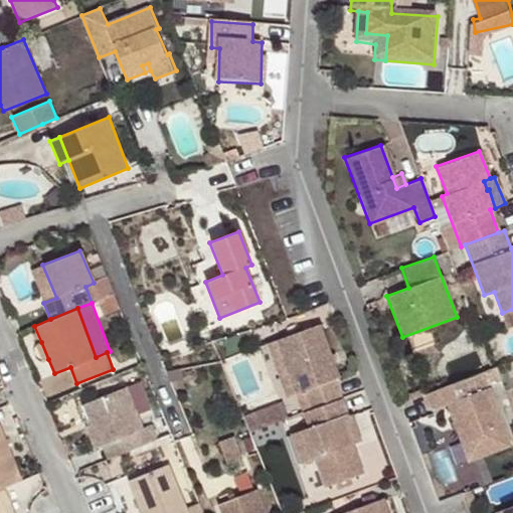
[(314,406),(342,395),(336,378),(341,375),(320,323),(277,340),(296,393),(307,388),(314,406)]
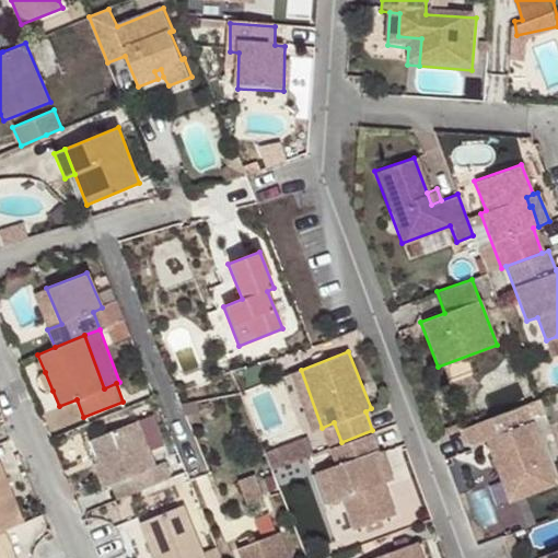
[(322,428),(301,370),(292,373),(314,431),(322,428)]
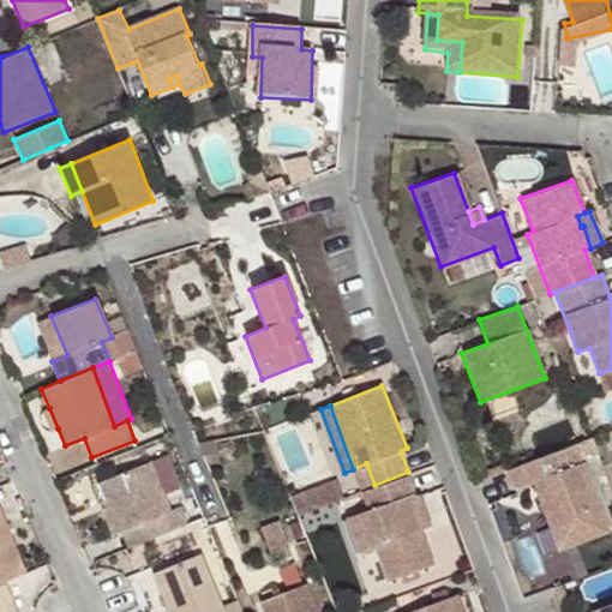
[(41,412),(49,432),(58,429),(49,408),(41,412)]
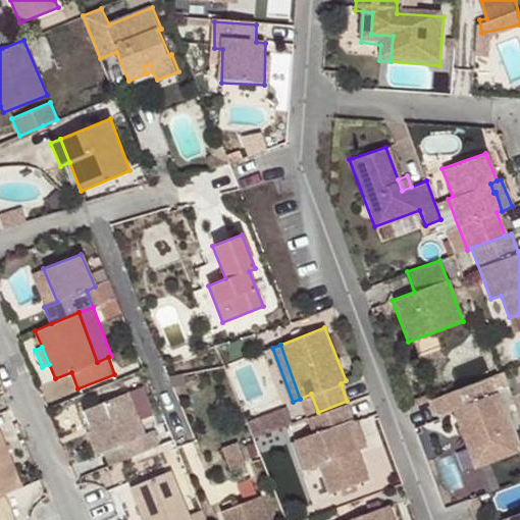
[(490,378),(470,386),(477,403),(497,396),(490,378)]
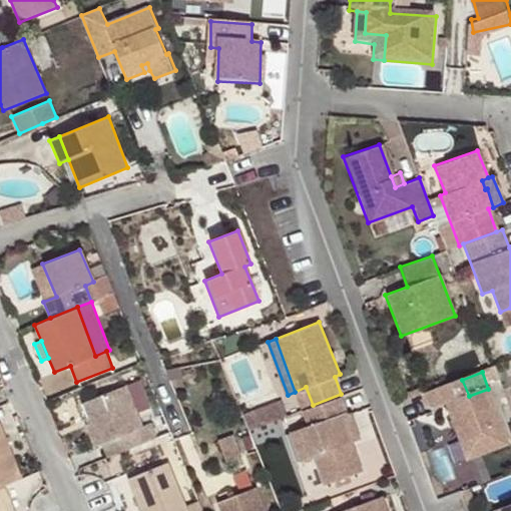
[(125,385),(142,426),(151,422),(156,420),(140,379),(125,385)]
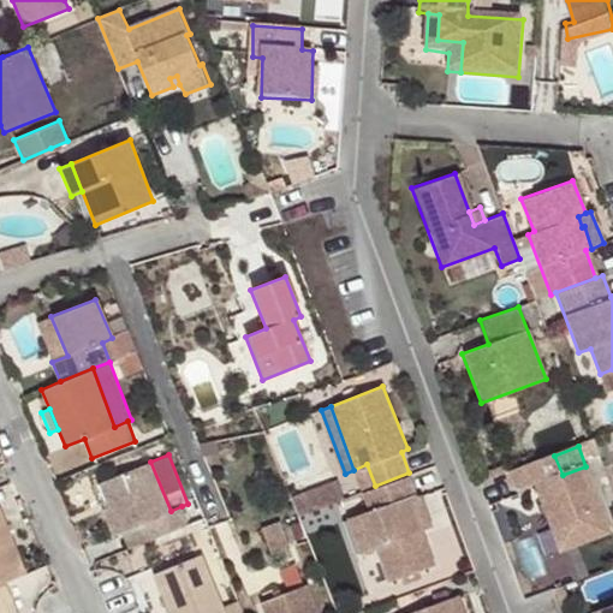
[(554,456),(510,472),(517,493),(536,486),(561,552),(611,534),(585,466),(563,475),(554,456)]
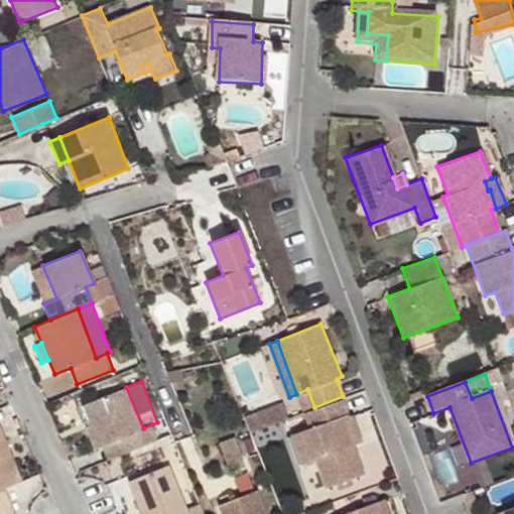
[(120,437),(127,453),(158,439),(152,424),(143,428),(126,387),(83,405),(92,425),(85,428),(94,448),(120,437)]
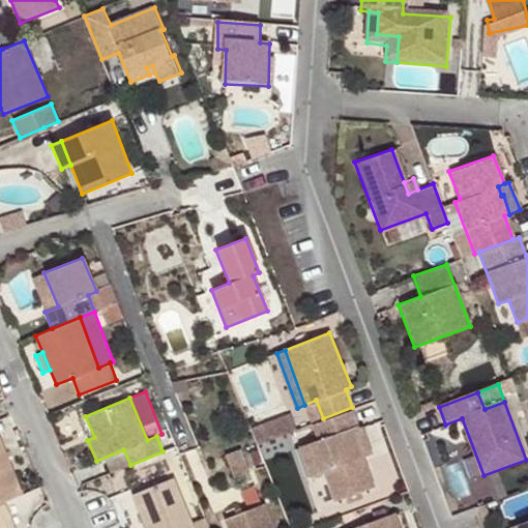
[(304,405),(312,422),(323,418),(316,400),(304,405)]
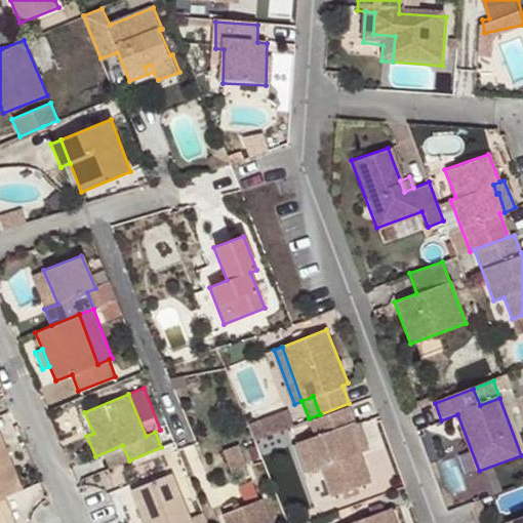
[(320,414),(309,418),(316,435),(306,438),(316,468),(321,467),(331,495),(370,481),(350,424),(355,420),(349,403),(320,414)]
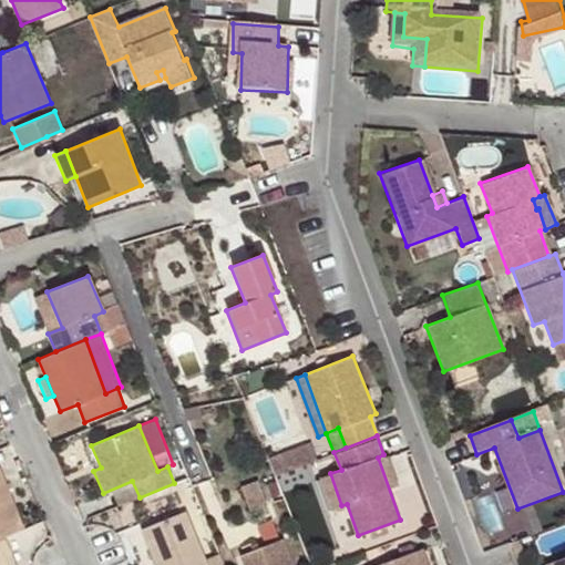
[(267,456),(275,473),(314,459),(307,442),(267,456)]
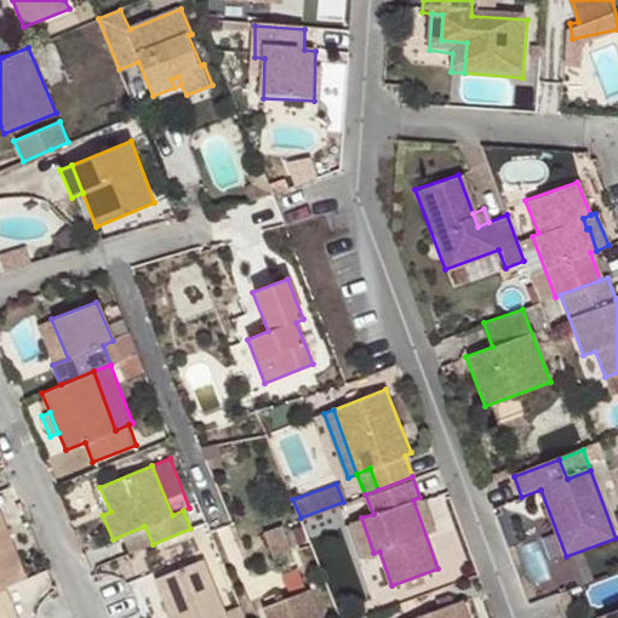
[(0,588),(5,587),(27,577),(0,514),(0,588)]
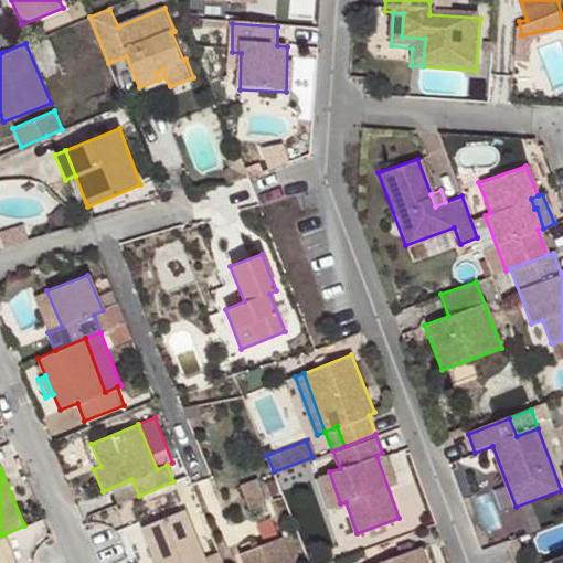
[(340,503),(329,471),(319,475),(330,507),(340,503)]
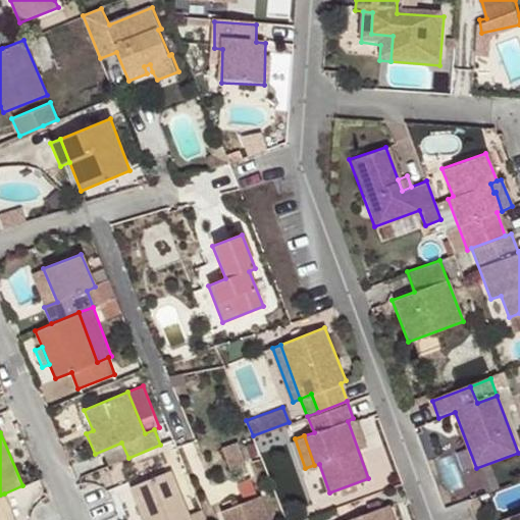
[(231,472),(247,466),(240,446),(223,453),(231,472)]
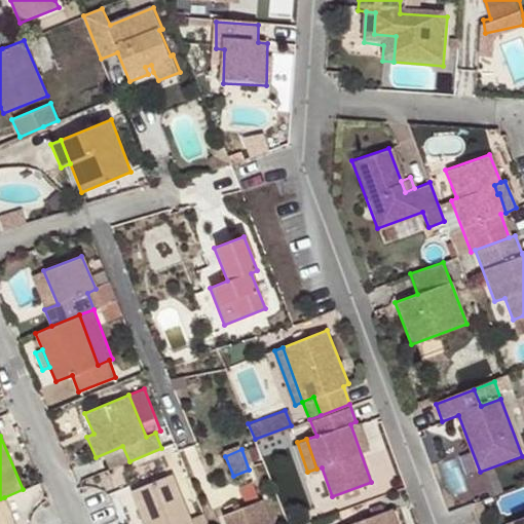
[(192,523),(173,473),(133,492),(145,523),(192,523)]
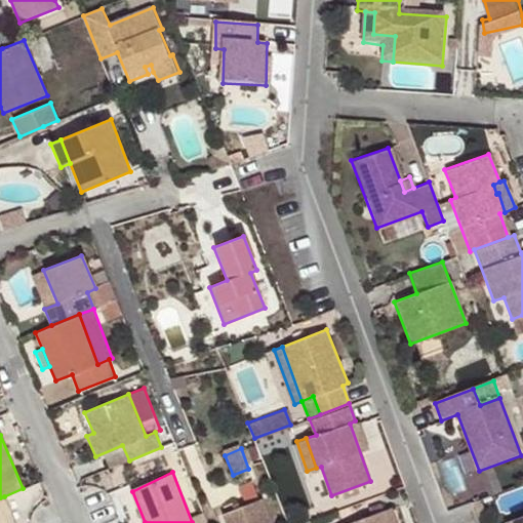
[(10,512),(4,496),(0,497),(0,522),(7,522),(4,515),(10,512)]
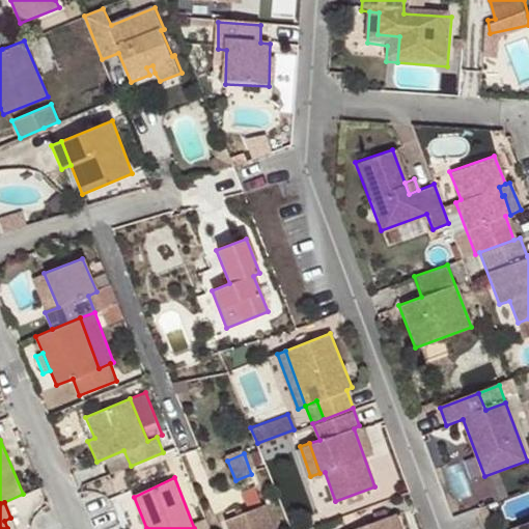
[(226,521),(229,528),(274,528),(265,505),(226,521)]
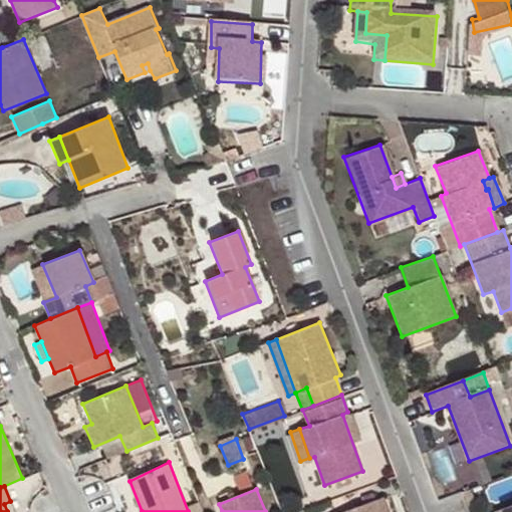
[(393,511),(386,494),(378,496),(384,511),(393,511)]
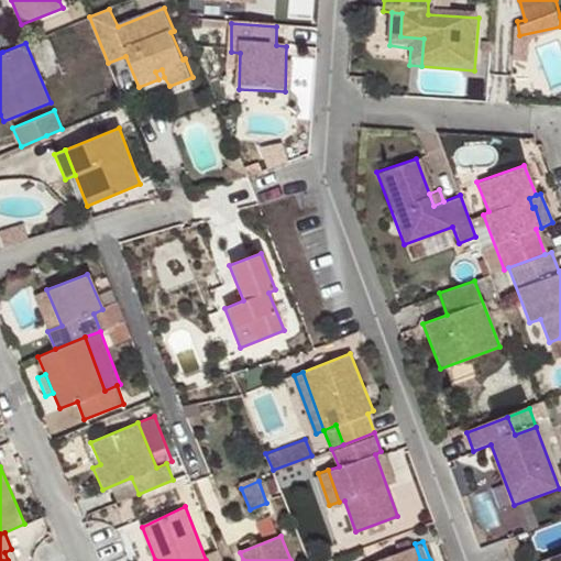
[(420,560),(415,543),(365,560),(364,560),(420,560)]
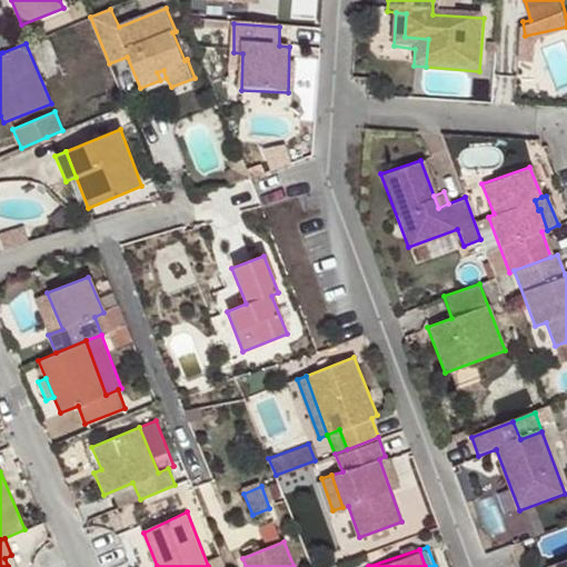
[(16,566),(11,555),(5,558),(8,566),(16,566)]
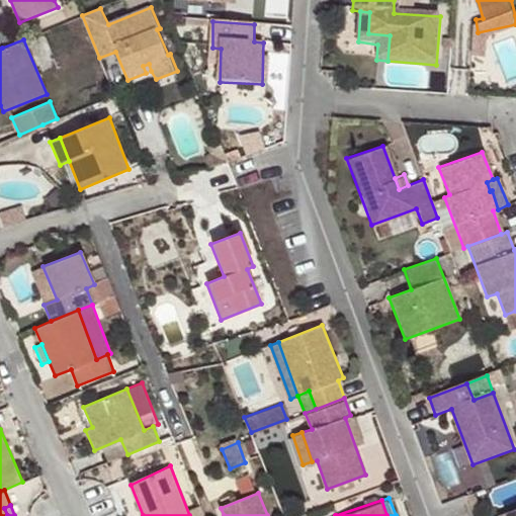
[(515,507),(504,511),(506,515),(515,515),(515,507)]
